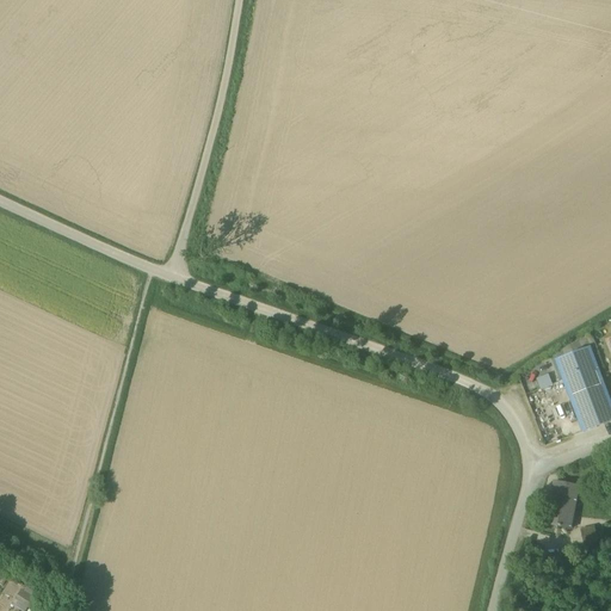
[(590,349),(556,360),(569,394),(579,390),(575,382),(592,375),(596,384),(603,382),(590,349)]
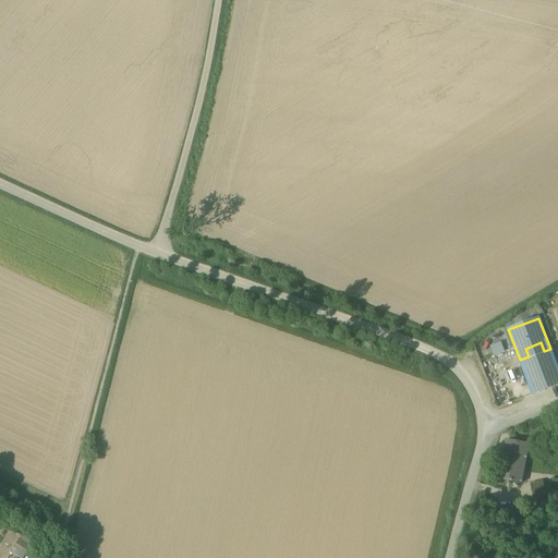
[(489,335),(484,340),(488,346),(494,339),(489,335)]
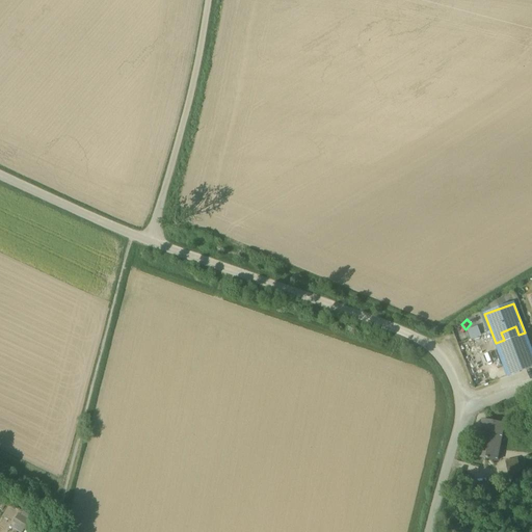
[(477,325),(467,329),(470,339),(480,335),(477,325)]
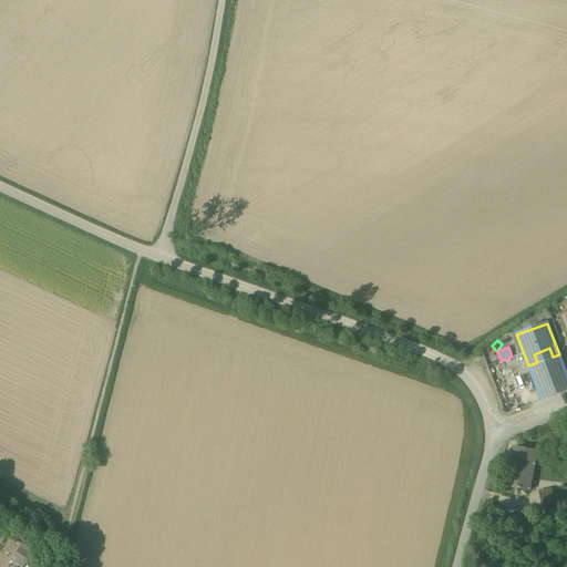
[(566,391),(566,374),(559,354),(553,357),(549,348),(534,354),(537,362),(528,366),(542,401),(566,391)]
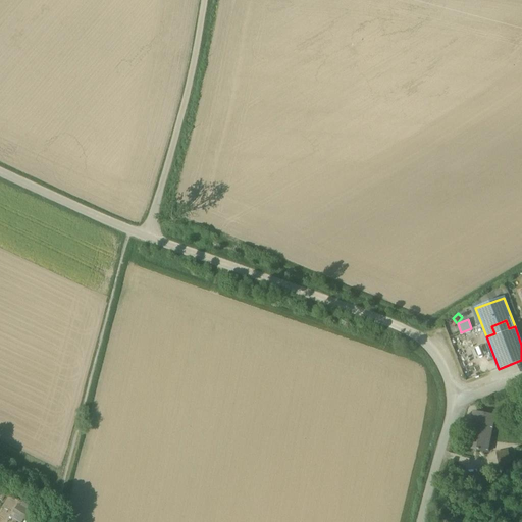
[(489,373),(472,328),(450,337),(466,381),(489,373)]
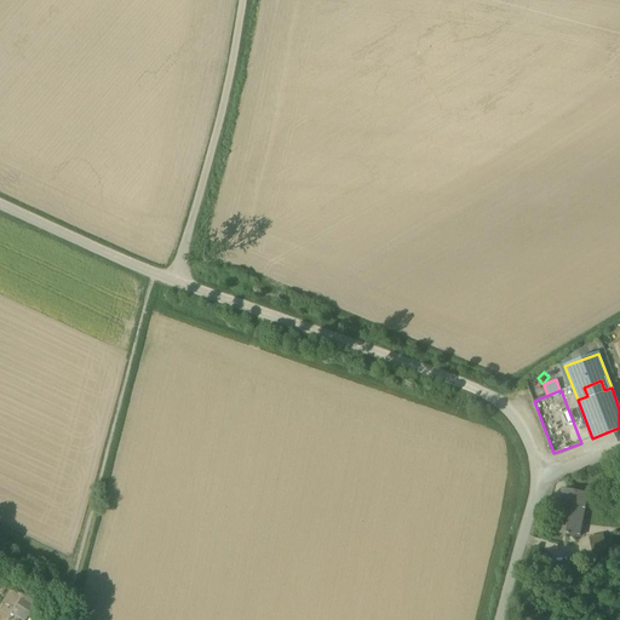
[(587,494),(563,489),(555,533),(579,538),(587,494)]
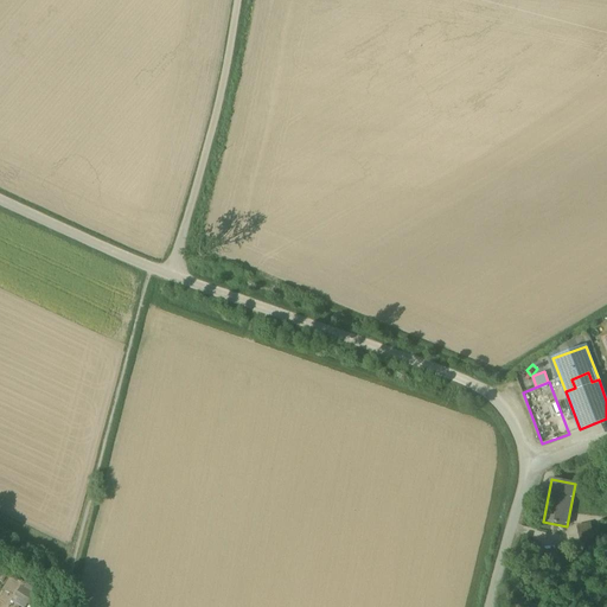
[(590,524),(577,526),(582,543),(594,541),(590,524)]
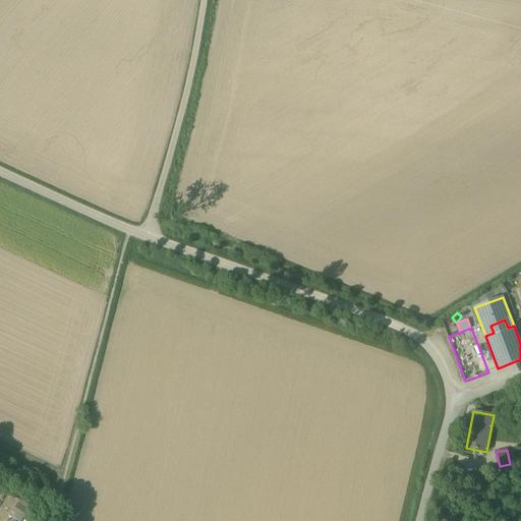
[(19,520),(21,520),(30,505),(18,499),(9,516),(19,520)]
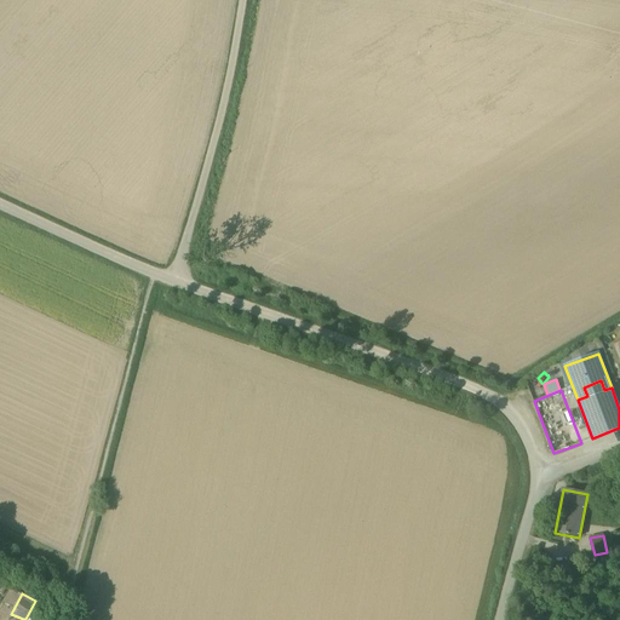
All buildings are outlined.
